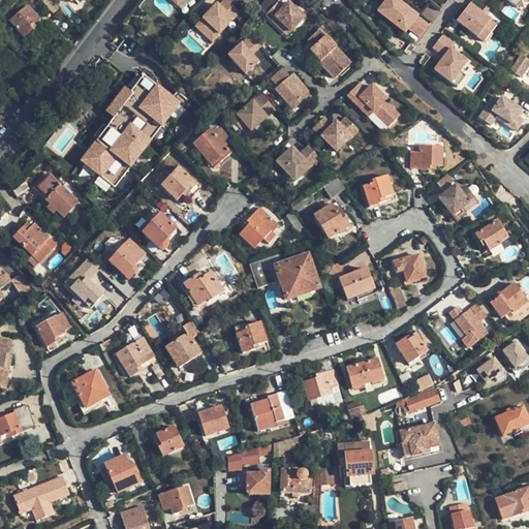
[(53,14),(59,10),(51,0),(42,0),(42,1),(53,14)]
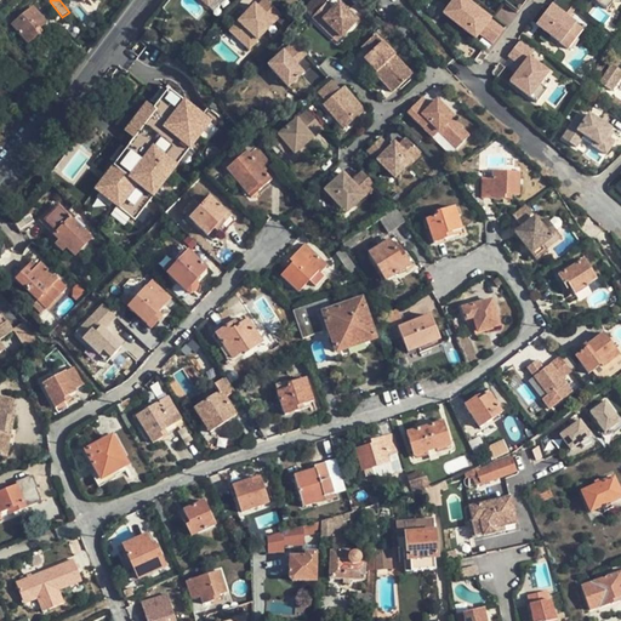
[(324,23),(341,39),(357,22),(337,5),(331,11),(319,0),(311,0),(301,12),(319,28),(324,23)]
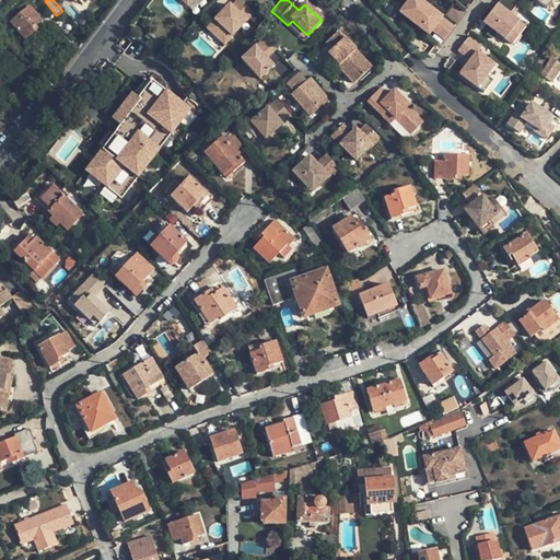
[(419,0),(406,0),(396,14),(436,45),(453,25),(419,0)]
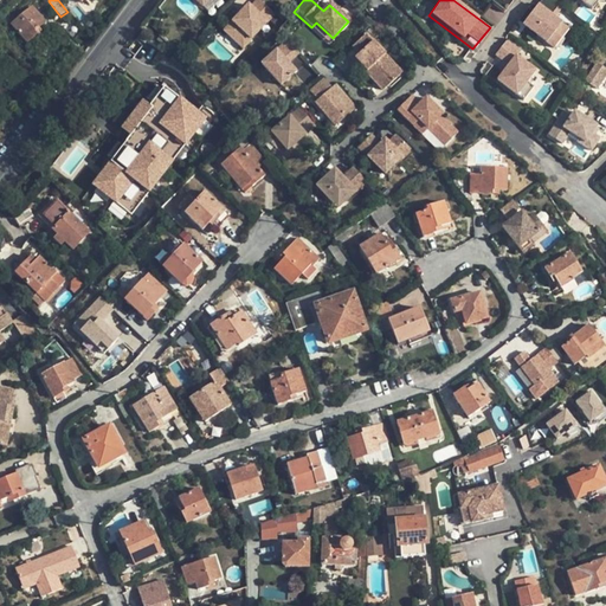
[(492,0),(490,4),(504,13),(513,0),(492,0)]
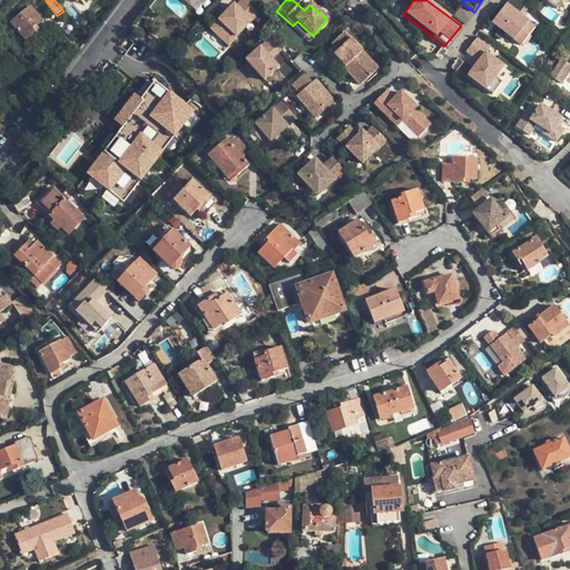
[(534,27),(518,15),(528,2),(524,0),(509,0),(492,23),(521,46),(534,27)]
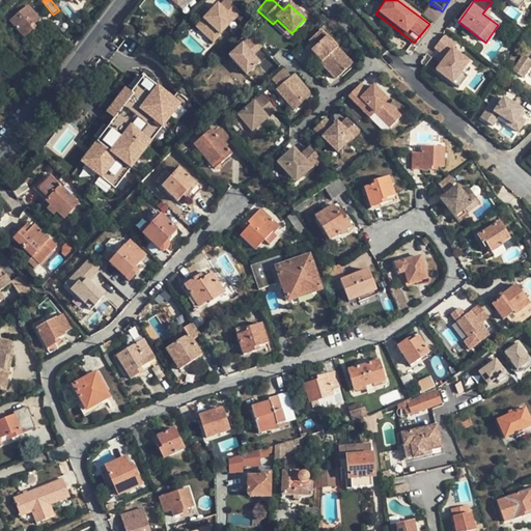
[(213,11),(196,29),(214,45),(241,15),(226,1),(220,7),(222,9),(217,16),(213,11)]
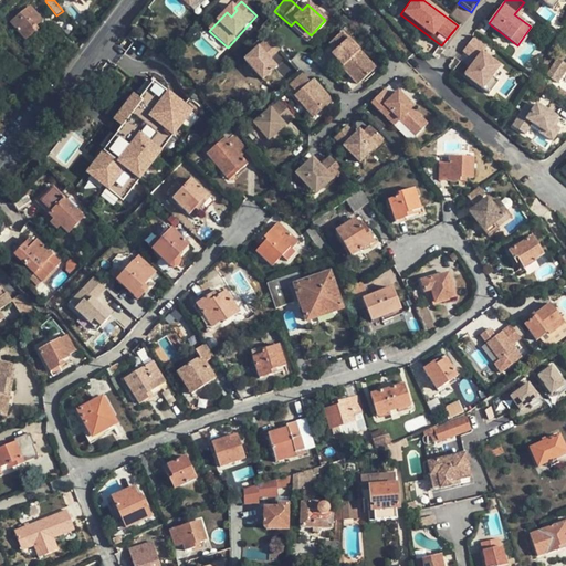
[(232,6),(227,12),(231,17),(237,10),(234,8),(232,6)]
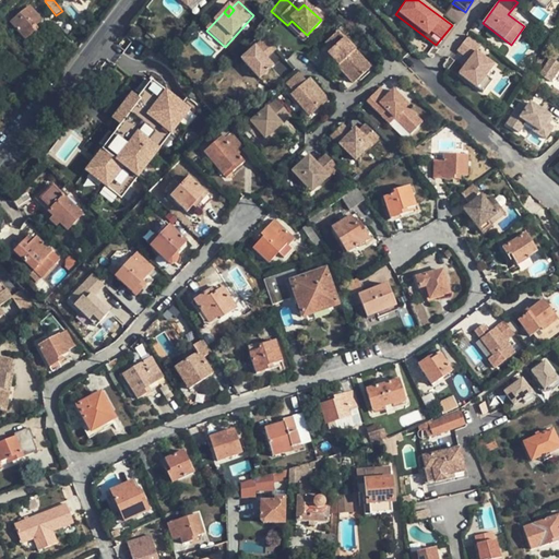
[(32,28),(37,25),(42,21),(30,7),(12,22),(25,39),(35,32),(32,28)]
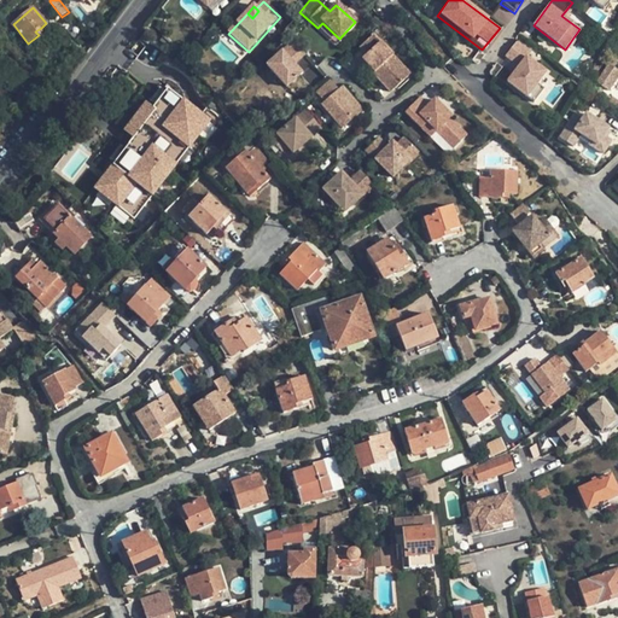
[(76,40),(83,34),(70,18),(63,24),(76,40)]
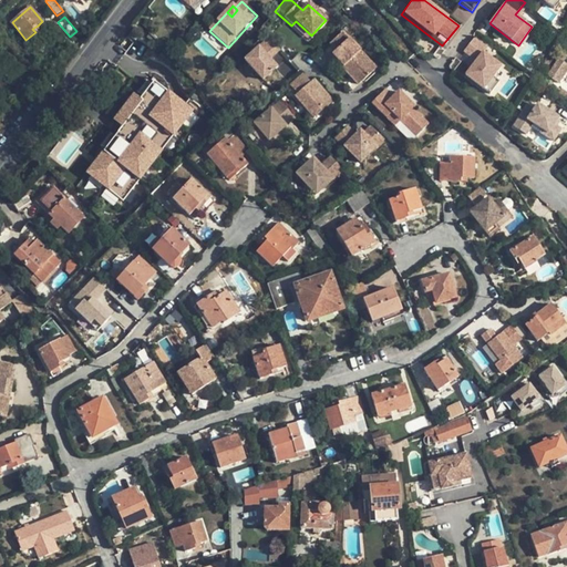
[(291,26),(307,40),(311,35),(296,21),(291,26)]
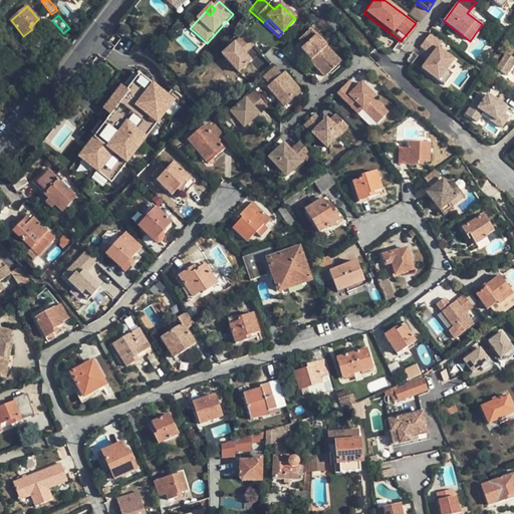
[(310,28),(299,39),(304,44),(300,47),(311,59),(309,60),(323,76),(340,61),(310,28)]
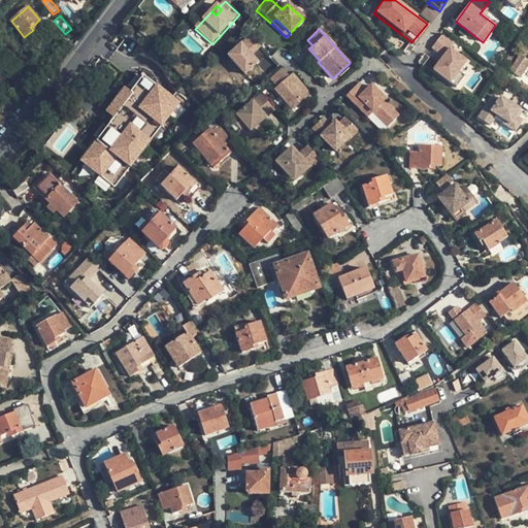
[(225,57),(243,76),(258,63),(252,58),(261,48),(248,35),(225,57)]
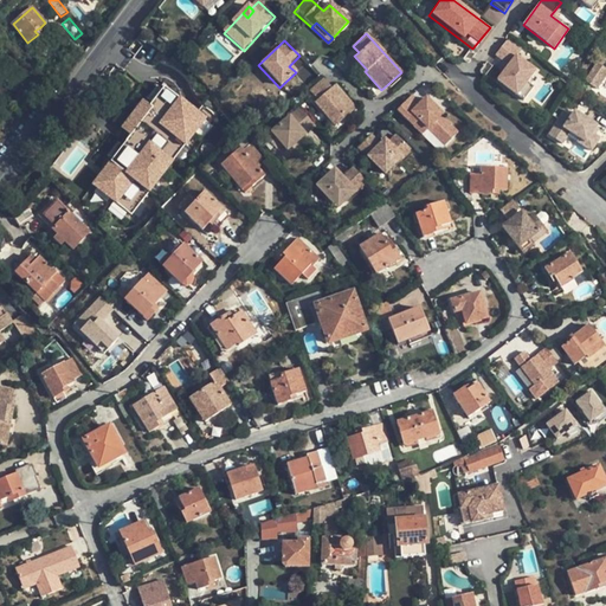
[(535,71),(526,64),(523,69),(514,62),(517,57),(520,53),(507,43),(497,56),(510,65),(498,81),(524,101),(535,88),(528,82),(535,71)]
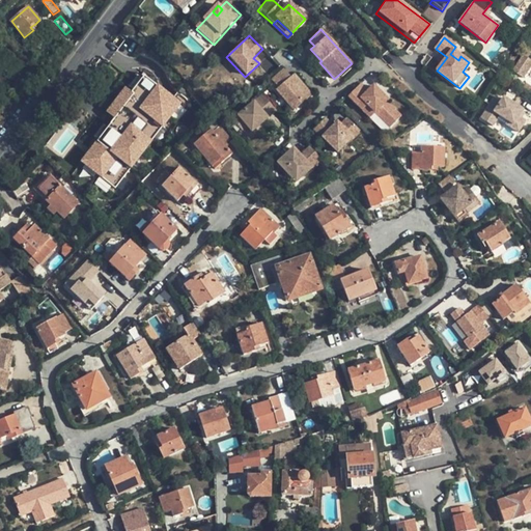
[(458,60),(460,56),(453,50),(450,54),(458,60)]
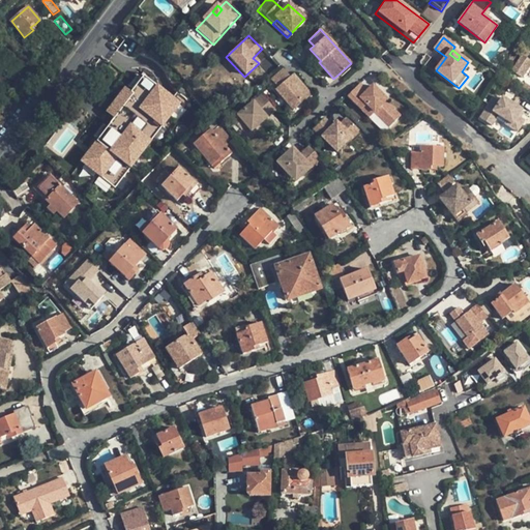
[(529,60),(527,58),(522,55),(511,70),(522,78),(529,65),(529,60)]
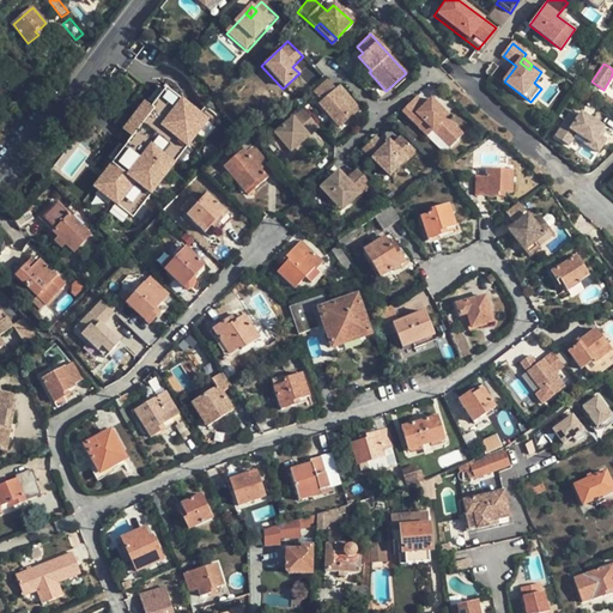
[(326,82),(313,93),(319,101),(316,104),(339,128),(359,109),(338,86),(334,90),(326,82)]
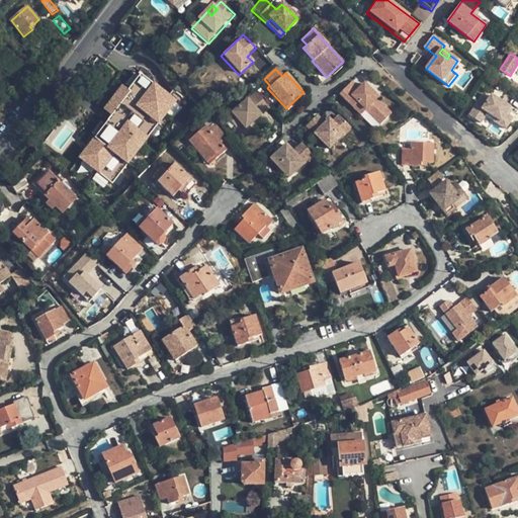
[(109,117),(74,160),(111,191),(176,102),(139,74),(126,90),(119,85),(101,110),(109,117)]
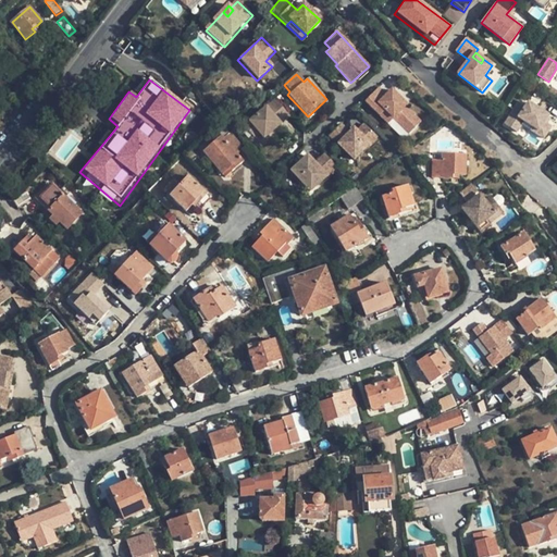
[(378,88),(363,101),(379,115),(383,111),(392,119),(406,134),(419,122),(404,107),(395,98),(397,96),(391,89),(384,95),(378,88)]
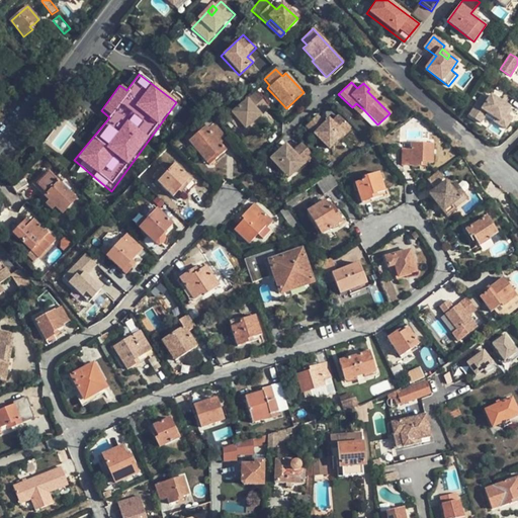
[(369,89),(367,91),(375,99),(377,97),(369,89)]
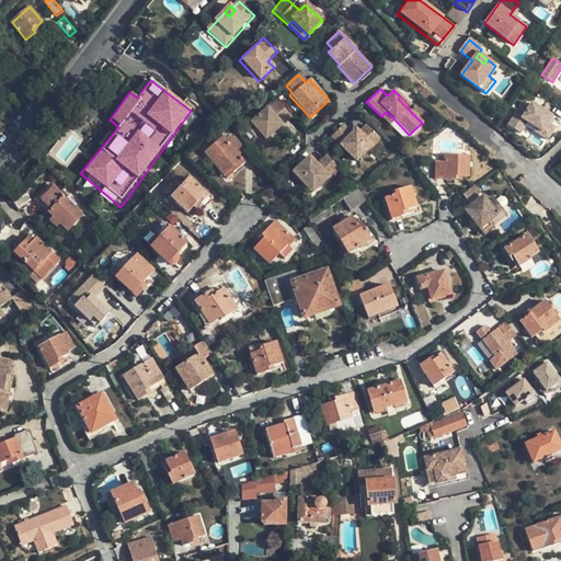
[(275,102),(244,129),(254,140),(259,136),(263,140),(281,125),(271,116),(274,113),(284,123),(289,117),(275,102)]
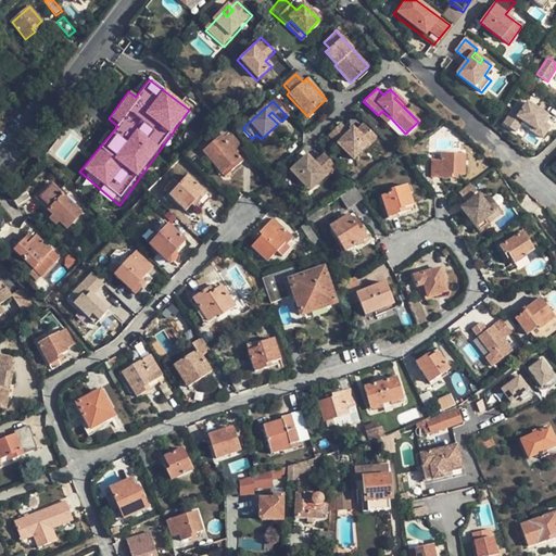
[(504,124),(516,131),(520,125),(522,122),(536,131),(534,134),(542,139),(550,127),(542,123),(546,116),(527,102),(523,106),(517,103),(504,124)]
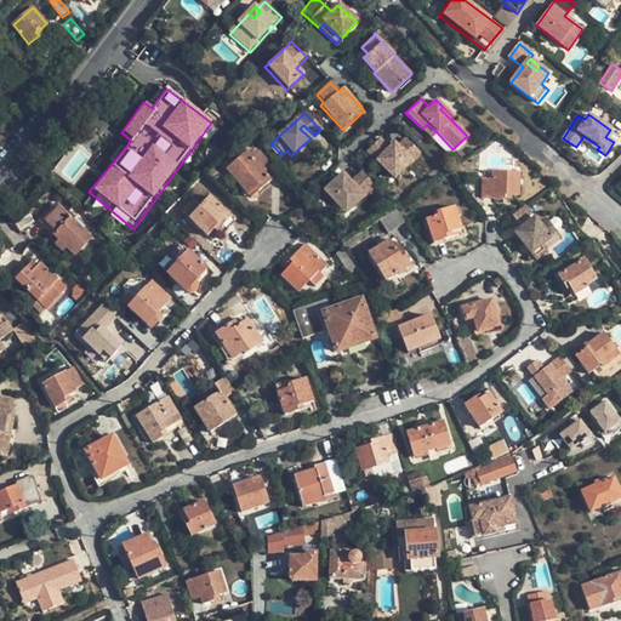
[(427,124),(422,129),(431,138),(437,132),(427,124)]
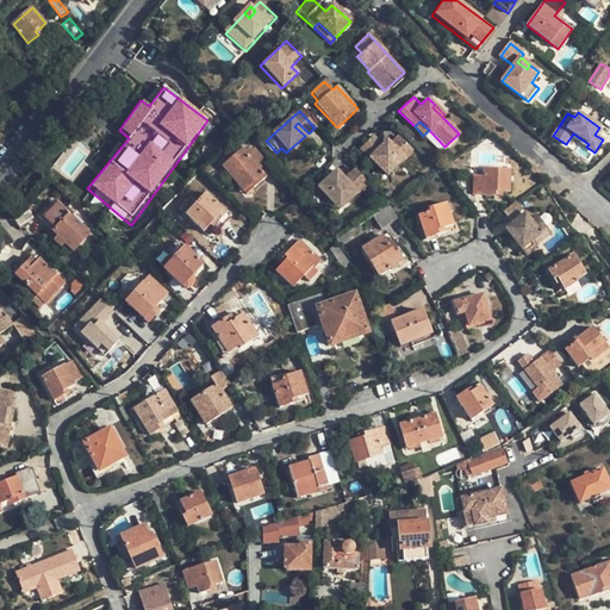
[(298,123),(294,126),(305,136),(309,134),(298,123)]
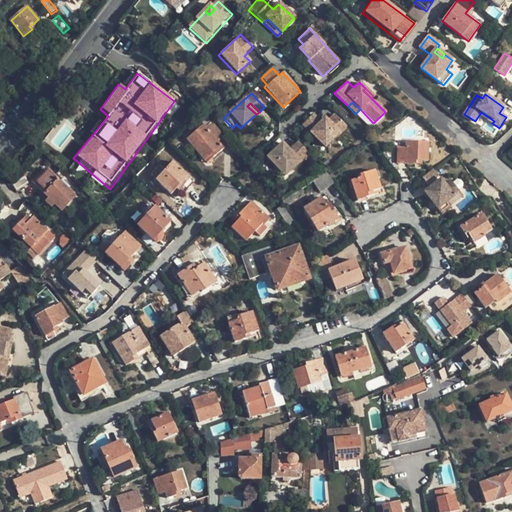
[(487,120),(492,123),(494,121),(481,112),(479,115),(487,120)]
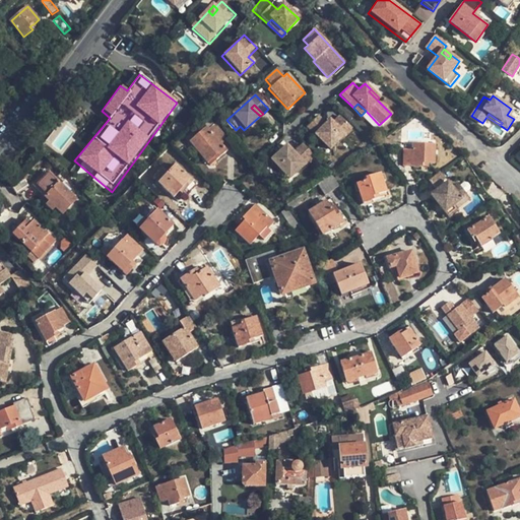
[(206,115),(200,121),(206,127),(189,142),(210,165),(226,149),(221,144),(226,139),(206,115)]
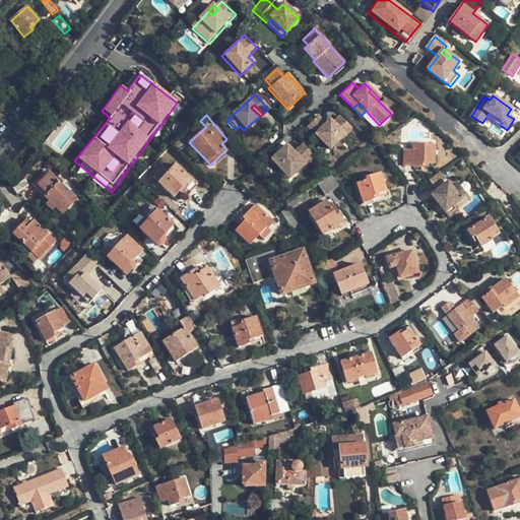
[(350,128),(338,116),(331,124),(328,121),(324,125),(322,127),(319,124),(321,122),(316,117),(306,127),(329,149),(350,128)]
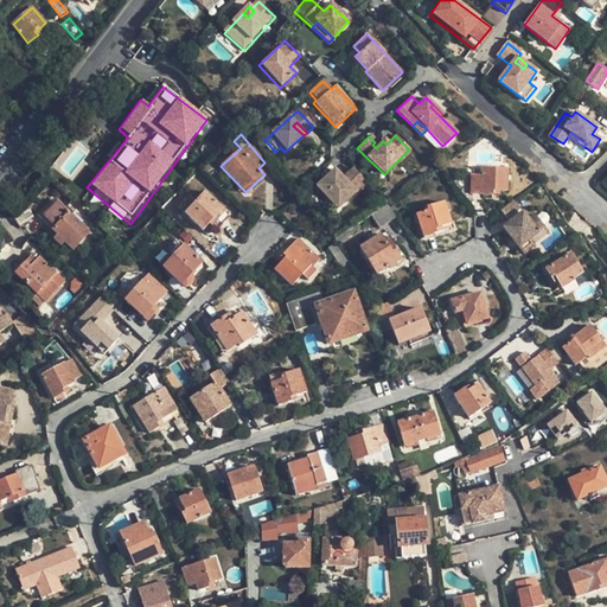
[(333,170),(314,186),(336,209),(365,181),(352,168),(342,179),(333,170)]
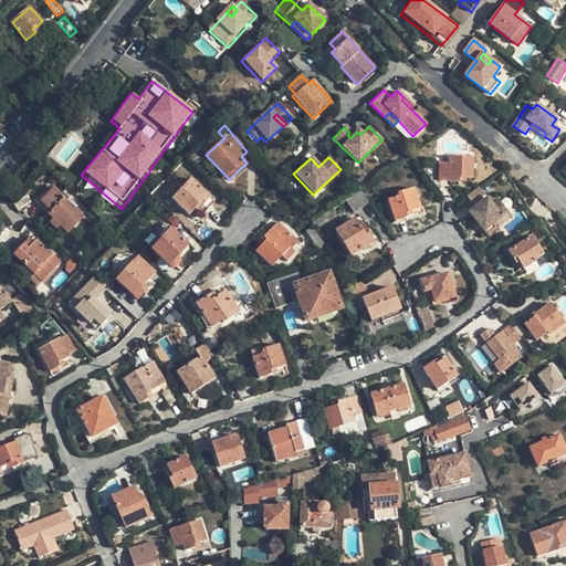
[(458,178),(464,179),(471,179),(473,158),(448,157),(448,164),(439,164),(438,181),(458,182),(458,178)]
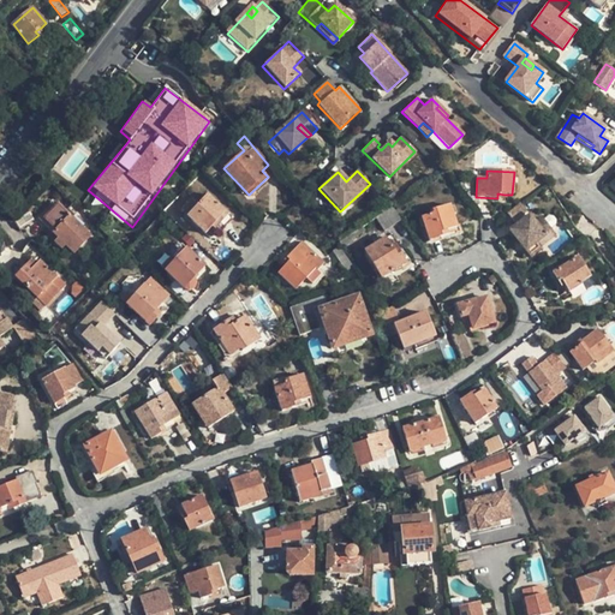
[(206,196),(186,216),(204,233),(210,227),(214,231),(227,215),(206,196)]
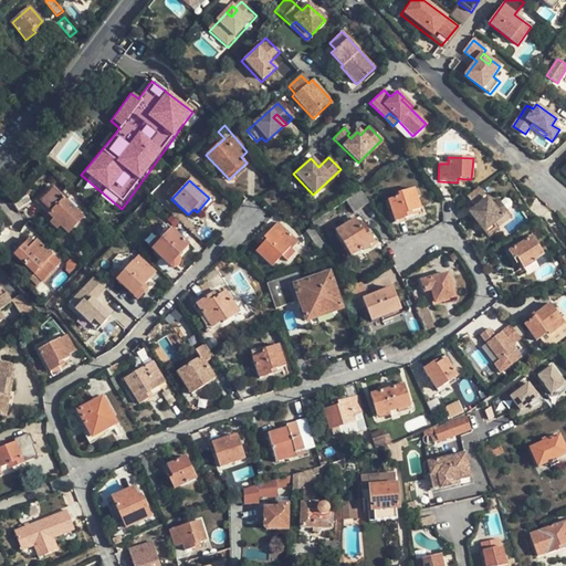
[(33,201),(46,215),(51,209),(42,200),(52,189),(49,186),(33,201)]
